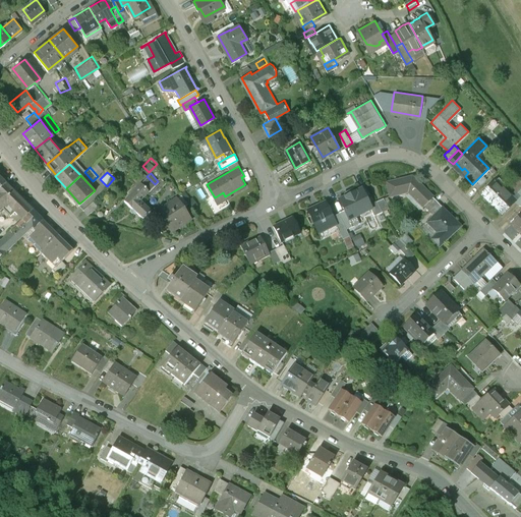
[(415,177),(409,175),(388,180),(391,193),(409,189),(423,205),(424,204),(433,195),(415,177)]
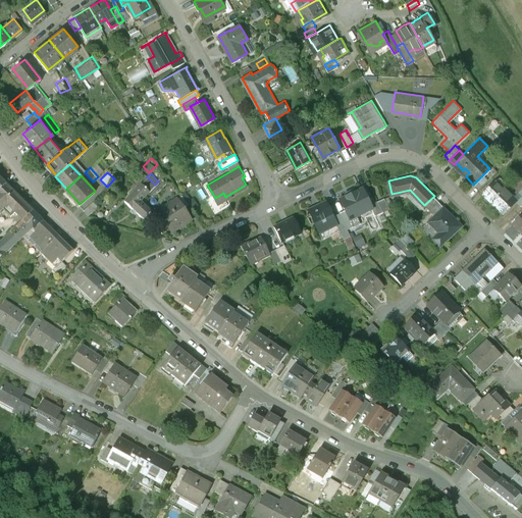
[(155,185),(147,176),(142,183),(150,191),(155,185)]
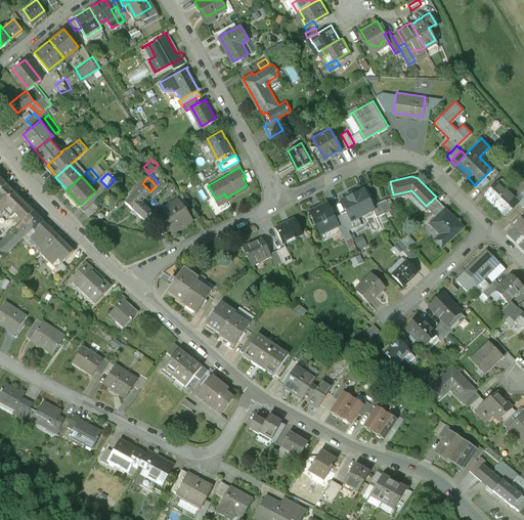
[(498,179),(484,193),(493,203),(501,211),(515,197),(505,186),(506,186),(505,185),(508,183),(500,177),(498,179)]
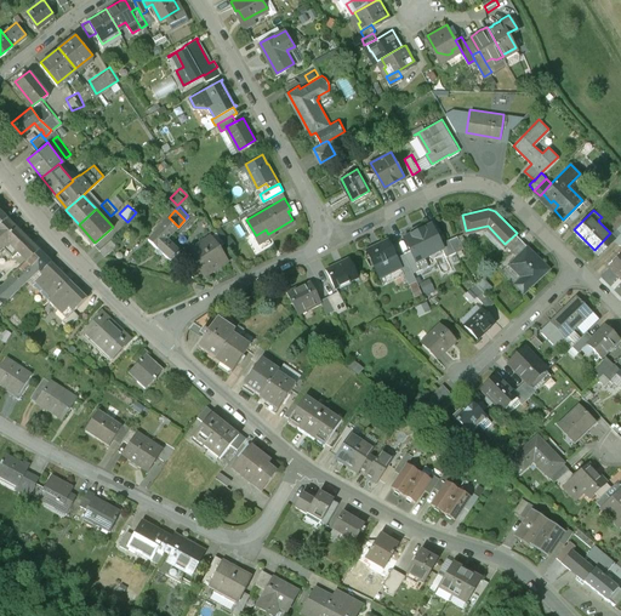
[(178,227),(176,228),(182,233),(194,220),(188,216),(184,220),(178,227)]
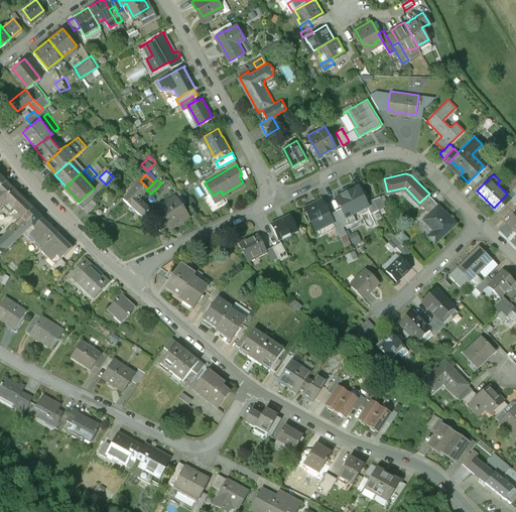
[(32,206),(7,180),(0,185),(0,207),(0,208),(7,202),(22,216),(32,206)]
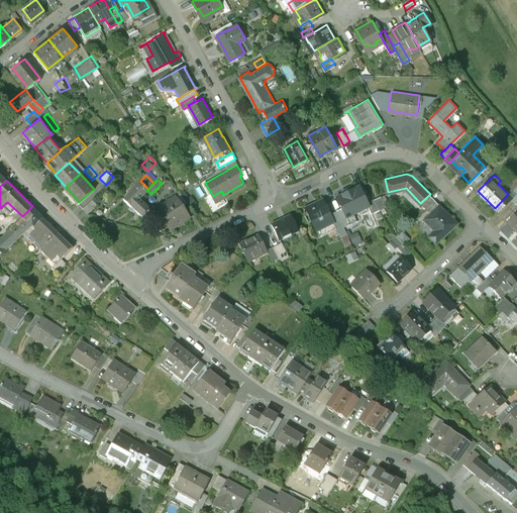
[(140,181),(129,192),(137,200),(141,196),(146,190),(148,189),(140,181)]
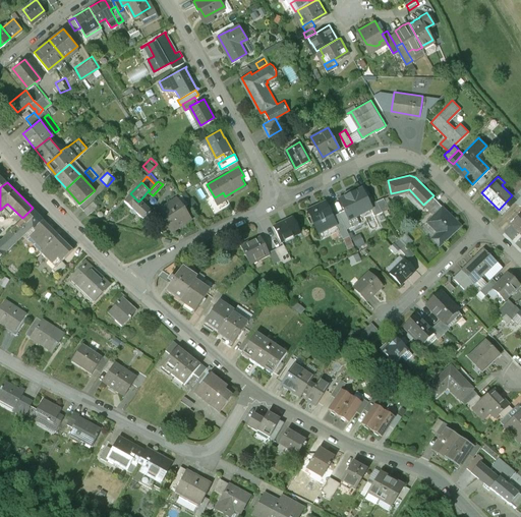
[(520,185),(512,195),(519,204),(520,200),(520,185)]
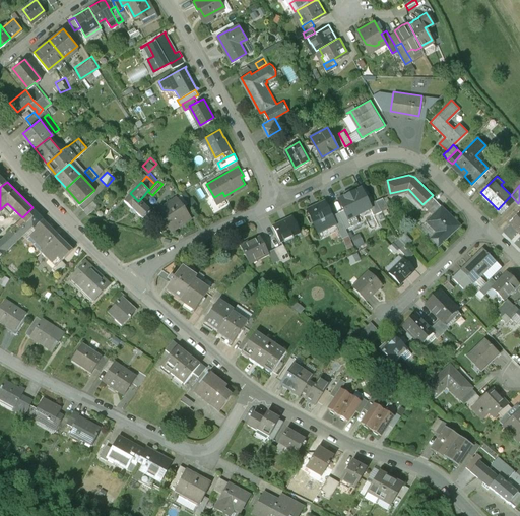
[(361,186),(339,197),(349,216),(371,205),(361,186)]
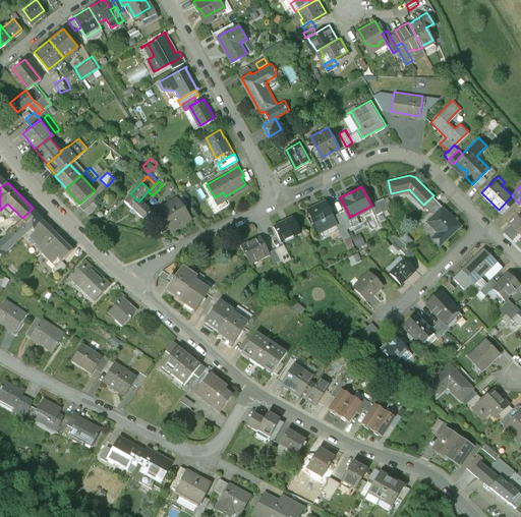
[(152,209),(143,202),(145,199),(142,197),(138,202),(130,193),(124,198),(143,217),(152,209)]
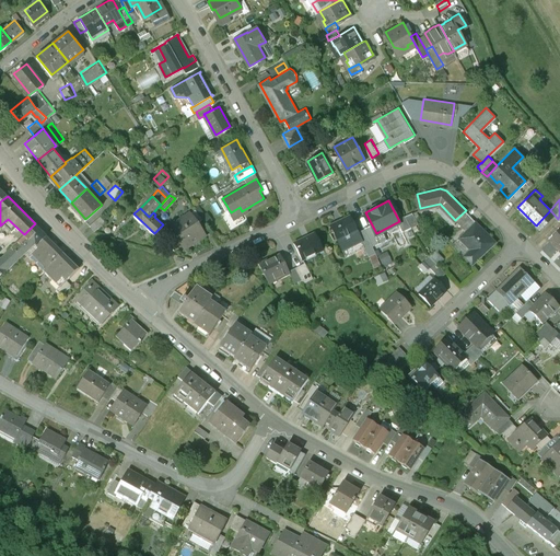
[(196,209),(190,212),(197,222),(202,218),(196,209)]
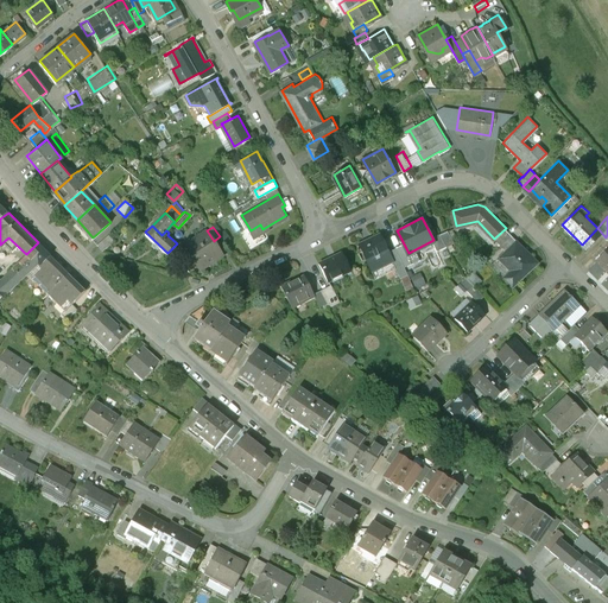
[(506,228),(495,237),(501,243),(511,233),(506,228)]
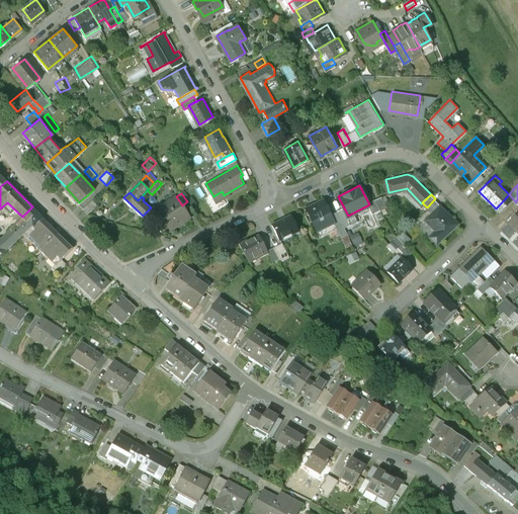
[(176,196),(158,208),(164,218),(171,228),(189,217),(182,205),(176,196)]
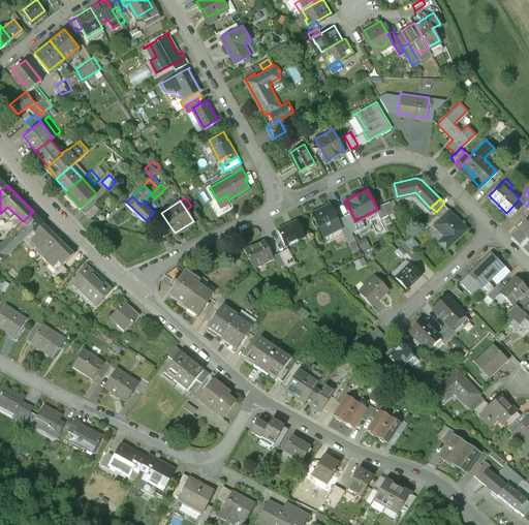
[(332,202),(319,208),(313,211),(320,225),(332,220),(339,217),(332,202)]
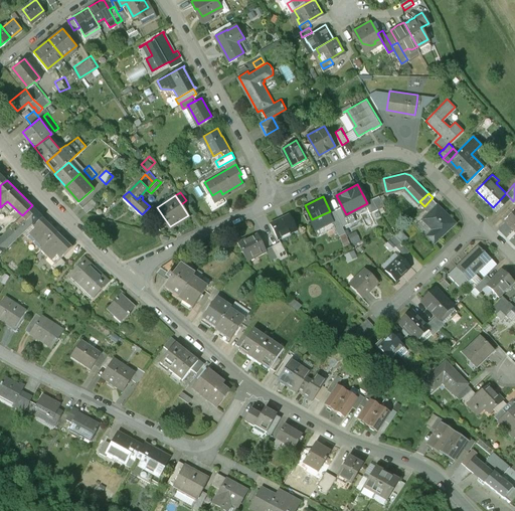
[(456,220),(437,202),(422,216),(427,222),(431,219),(436,224),(431,229),(439,237),(456,220)]
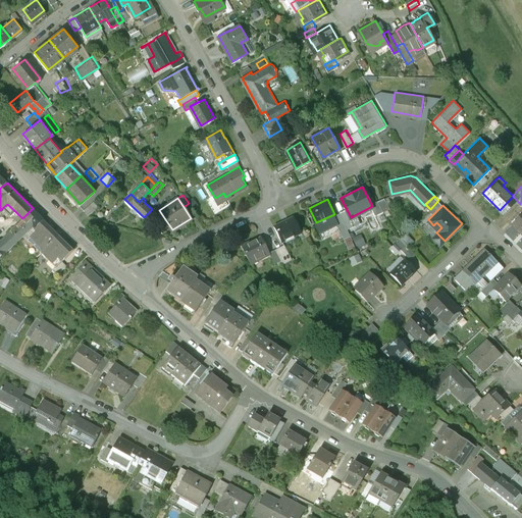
[(33,208),(22,218),(22,219),(11,230),(19,239),(33,225),(35,226),(43,218),(33,208)]
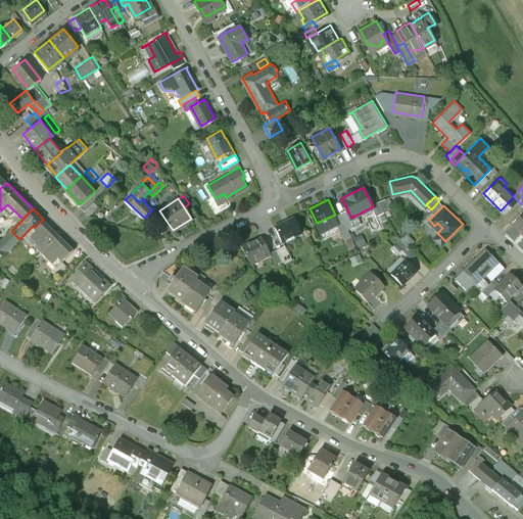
[(159,210),(153,214),(159,223),(165,220),(159,210)]
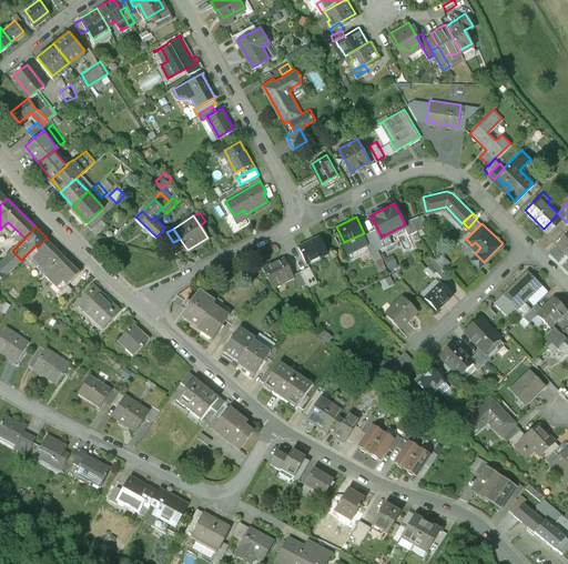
[(567,229),(556,241),(567,253),(567,229)]
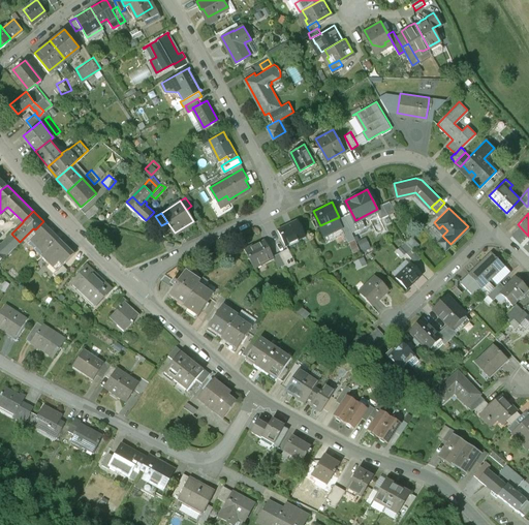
[(289,223),(279,228),(287,244),(306,234),(299,220),(290,224),(289,223)]
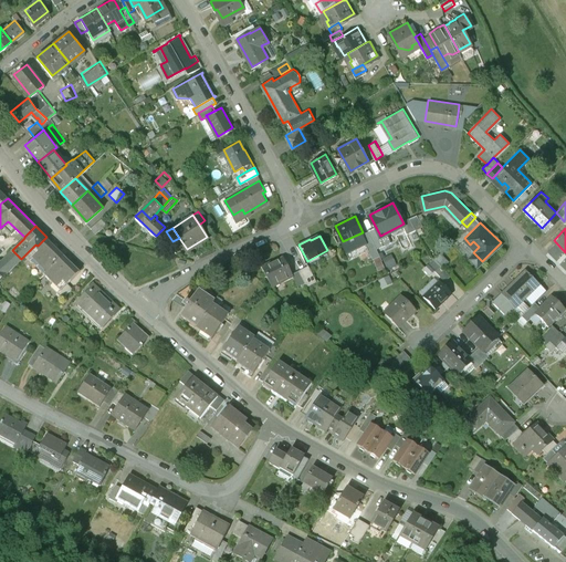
[(63,253),(46,237),(38,246),(40,248),(30,259),(43,272),(63,253)]
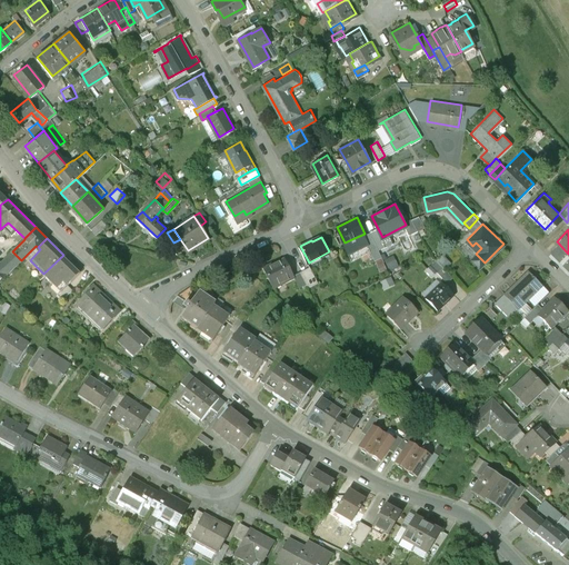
[(12,251),(1,261),(0,260),(0,265),(7,273),(13,267),(15,267),(21,260),(12,251)]
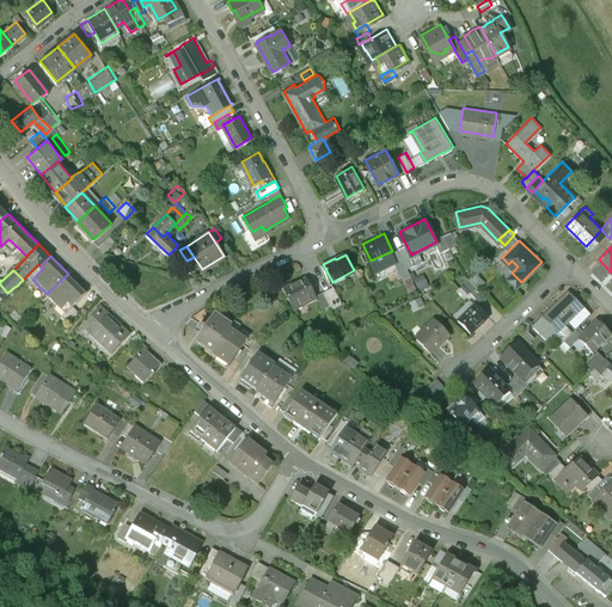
[(420,288),(430,283),(424,271),(414,276),(420,288)]
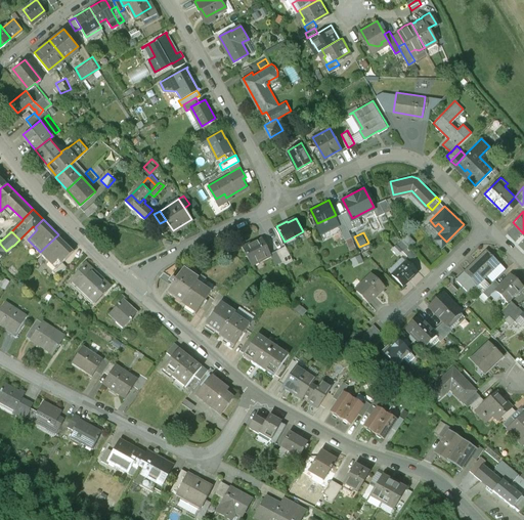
[(58,234),(40,252),(54,266),(55,267),(62,260),(74,249),(58,234)]
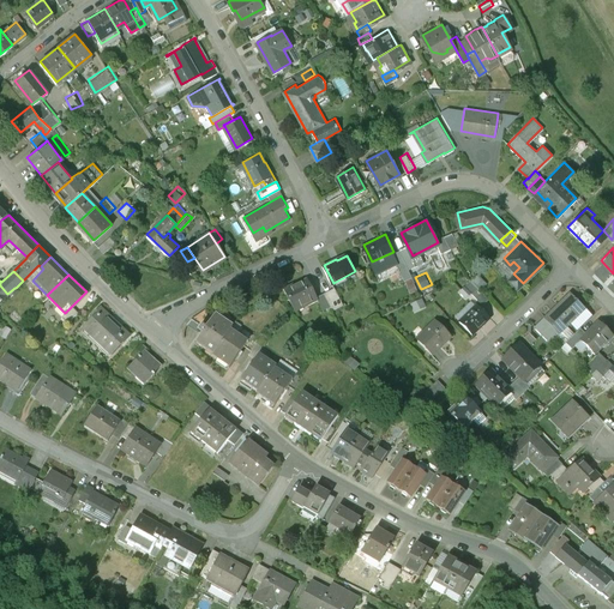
[(309,278),(296,284),(295,282),(284,287),(296,311),(298,309),(296,307),(307,302),(308,305),(319,299),(309,278)]
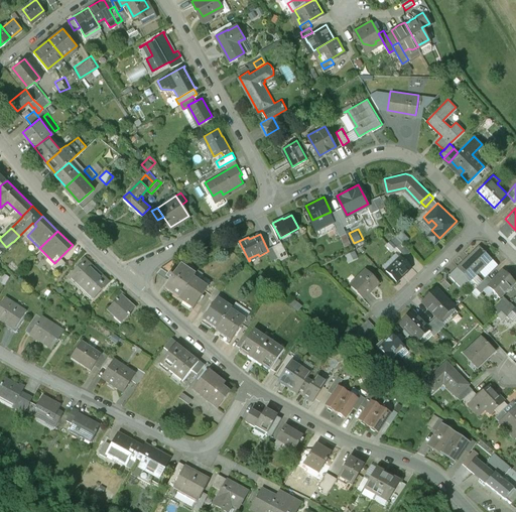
[(396,234),(390,239),(397,246),(402,241),(396,234)]
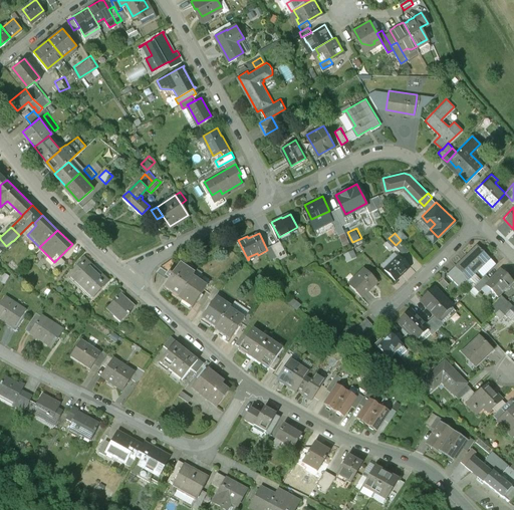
[(410,249),(401,240),(396,245),(404,254),(410,249)]
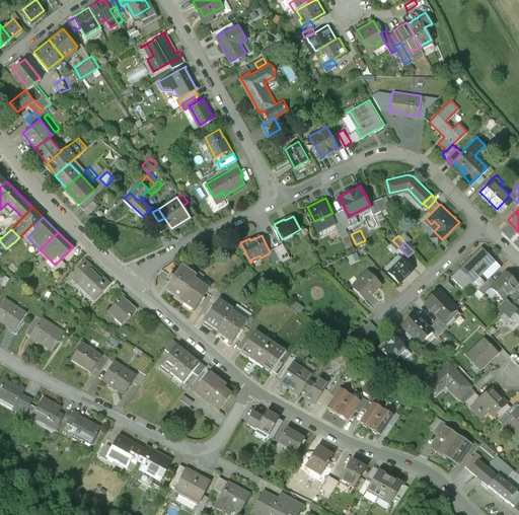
[(482,245),(460,267),(468,276),(472,280),(494,259),(482,245)]
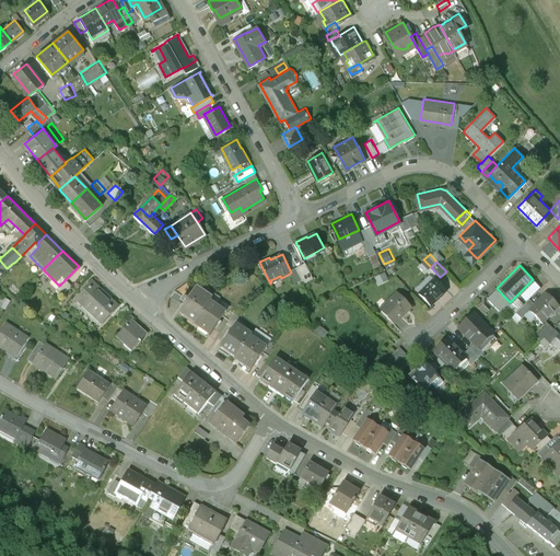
[(383,271),(375,275),(377,281),(386,277),(383,271)]
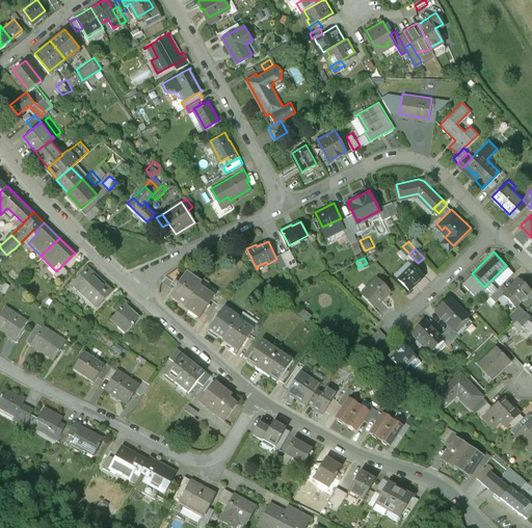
[(414,262),(398,276),(408,289),(424,273),(414,262)]
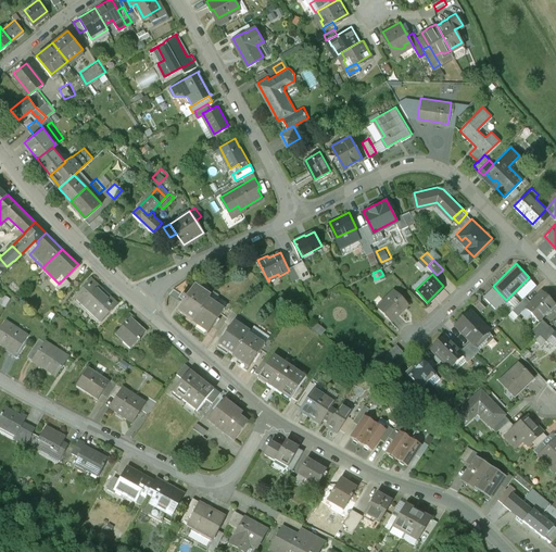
[(66,276),(59,284),(58,283),(55,285),(61,290),(68,284),(71,280),(66,276)]
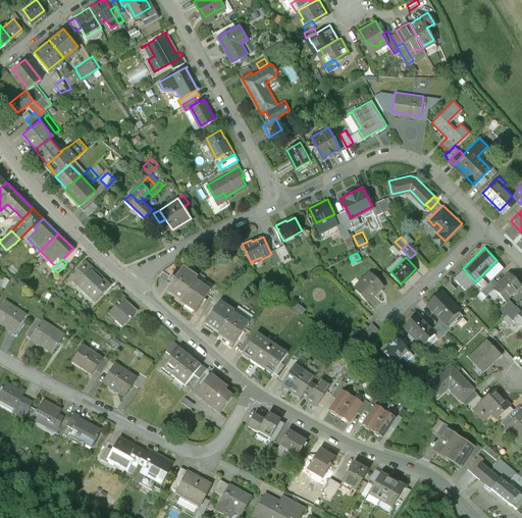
[(98,272),(85,259),(81,264),(82,265),(71,276),(83,288),(98,272)]
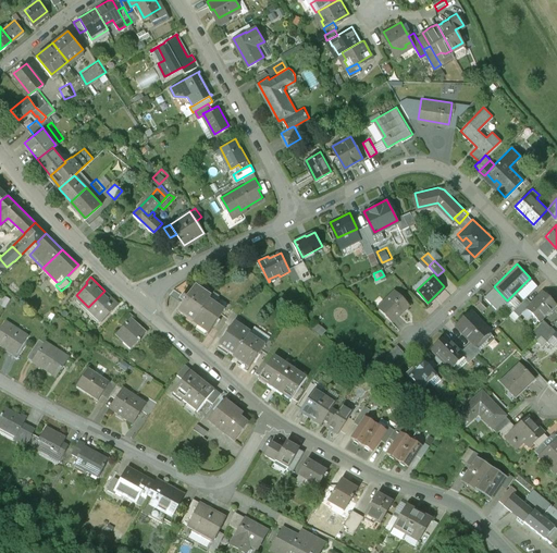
[(182,298),(186,291),(176,284),(171,293),(182,298)]
